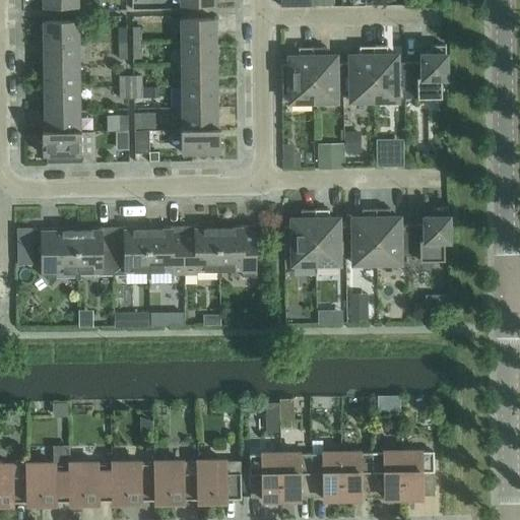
[(182,42),(214,41),(214,19),(181,19),(182,42)]
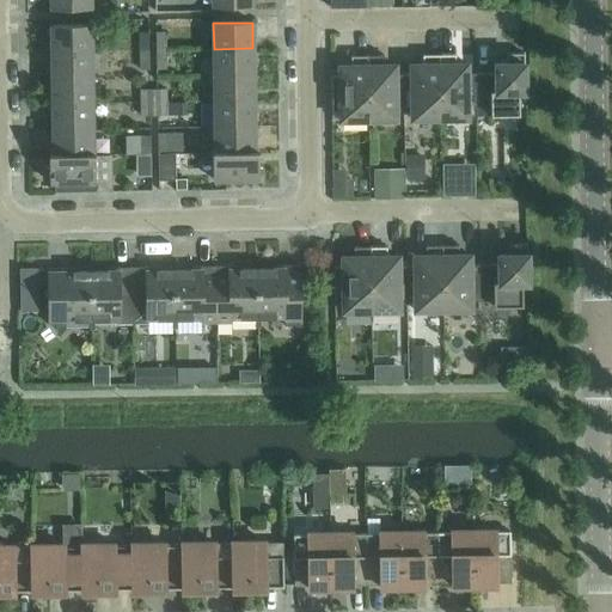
[(51,51),(91,50),(91,25),(51,25),(51,51)]
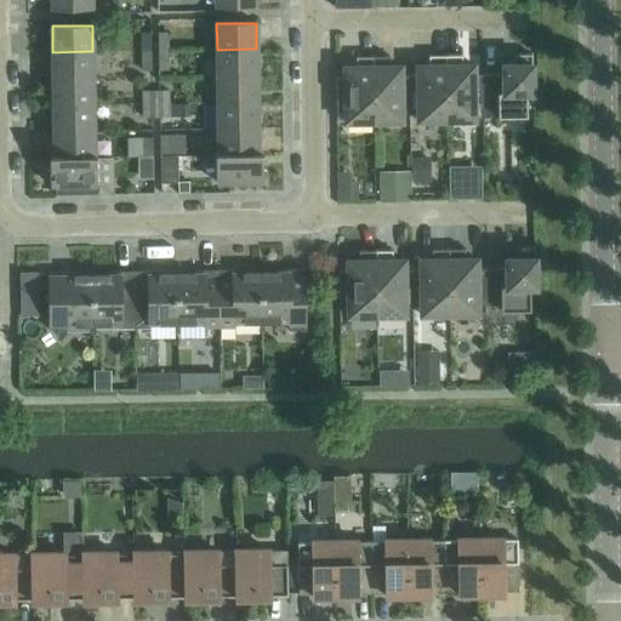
[(141,51),(151,50),(151,33),(141,33),(141,51)]
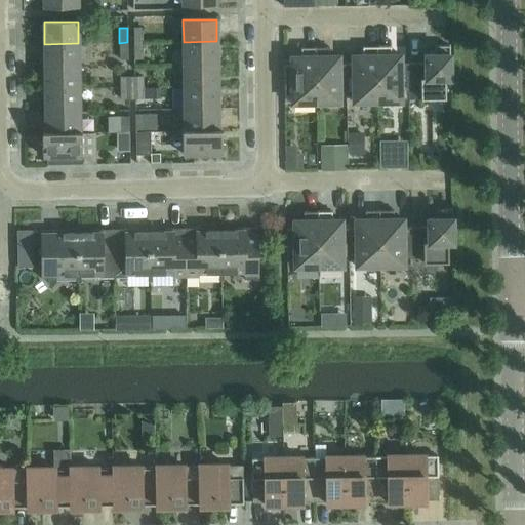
[(133,42),(142,42),(142,28),(133,28),(133,42)]
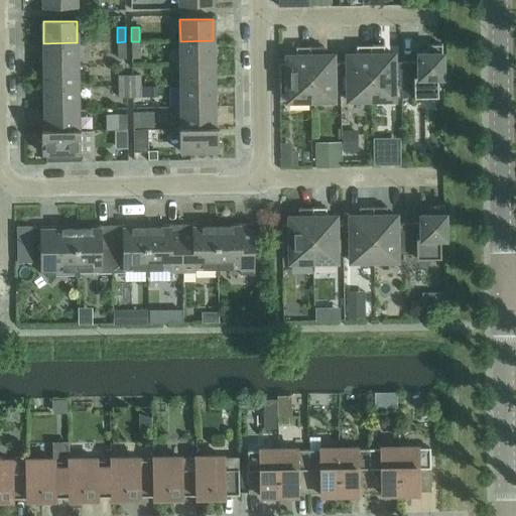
[(214,62),(213,40),(180,41),(180,62),(214,62)]
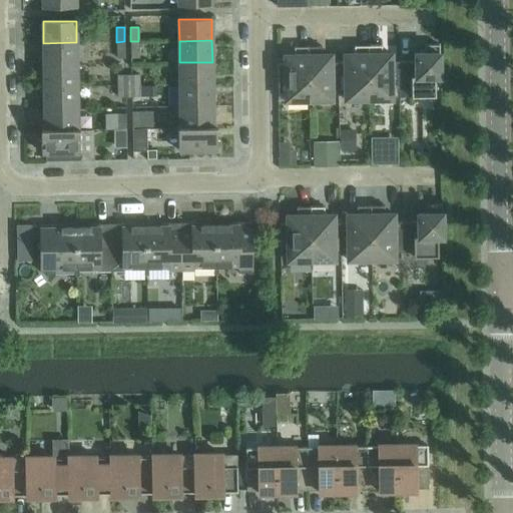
[(125,58),(124,41),(116,42),(117,58),(125,58)]
